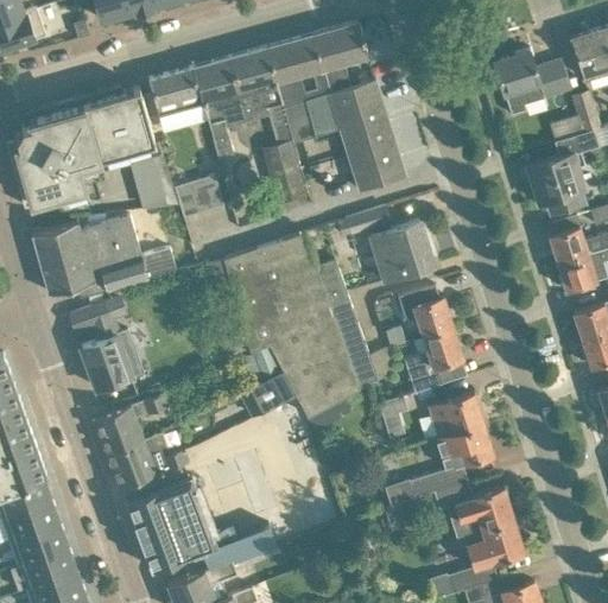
[(19,0),(0,0),(0,21),(37,10),(36,8),(24,13),(19,0)]
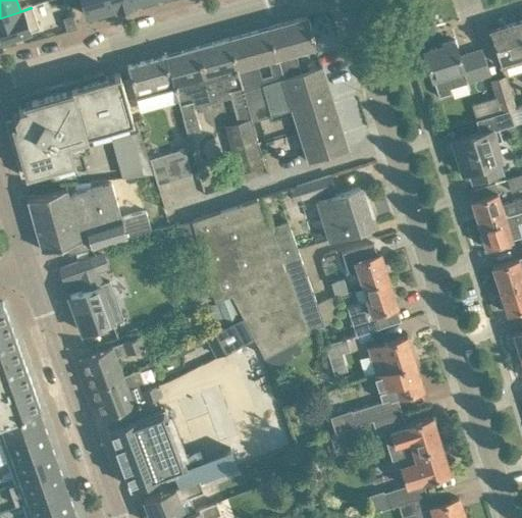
[(105,0),(67,0),(68,1),(72,0),(81,0),(87,18),(109,12),(105,0)]
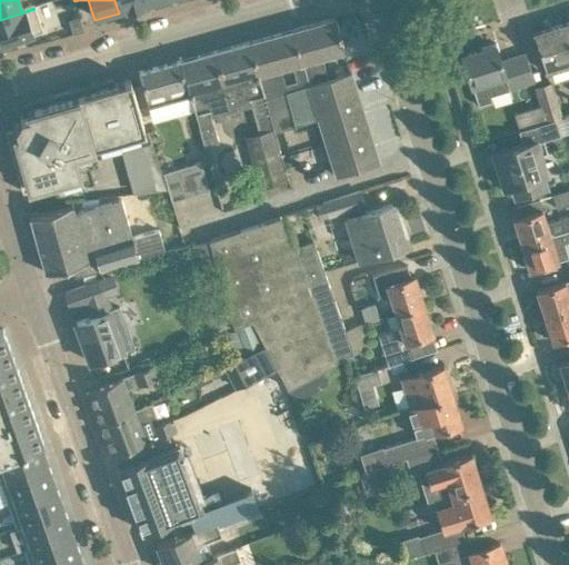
[(115,0),(119,13),(126,11),(127,11),(127,12),(142,8),(139,0),(115,0)]
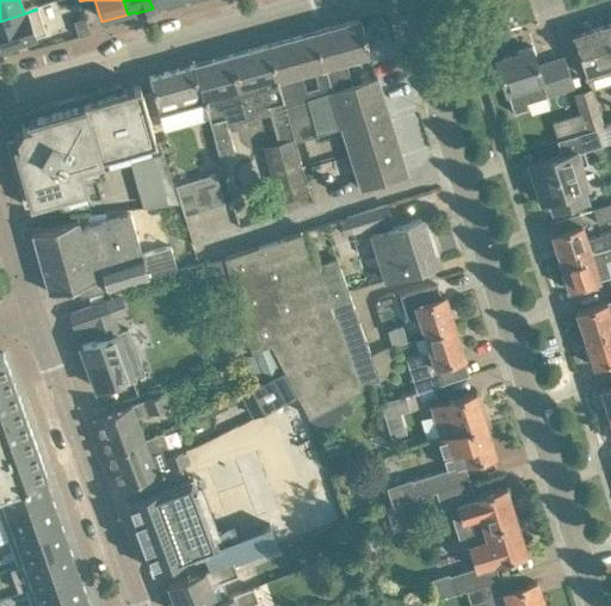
[(37,10),(0,22),(0,50),(5,49),(6,54),(22,48),(20,44),(45,36),(37,10)]
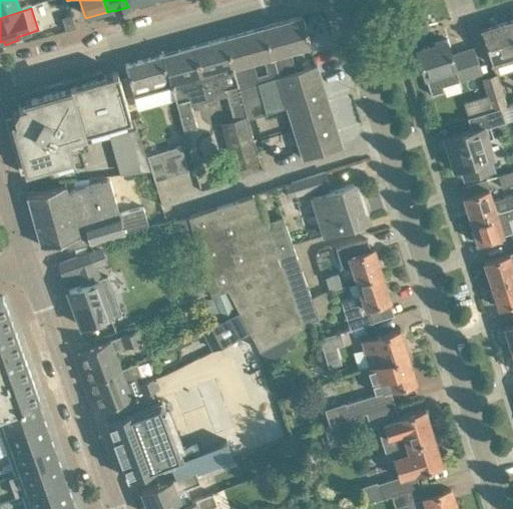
[(71,18),(62,20),(65,33),(75,30),(71,18)]
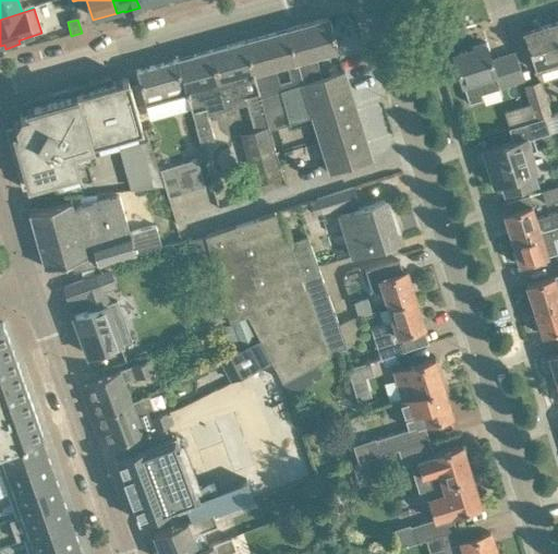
[(329,21),(244,44),(253,75),(257,92),(268,88),(277,86),(273,70),(291,64),(292,70),(296,69),(312,120),(312,121),(329,176),(351,169),(372,163),(343,73),(323,80),(316,58),(337,51),(329,21)]
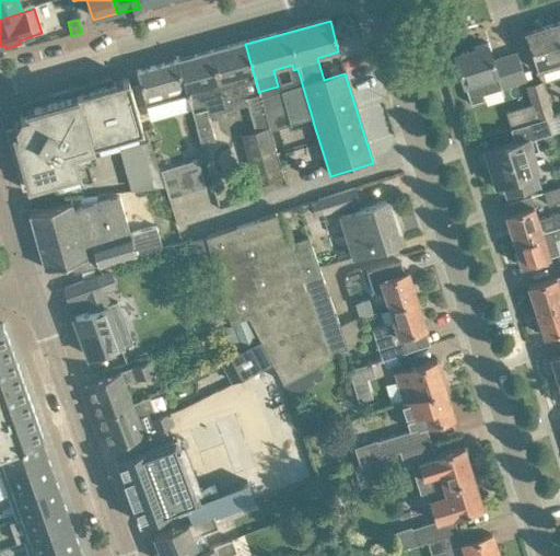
[(538,73),(559,66),(559,43),(555,26),(526,35),(538,73)]
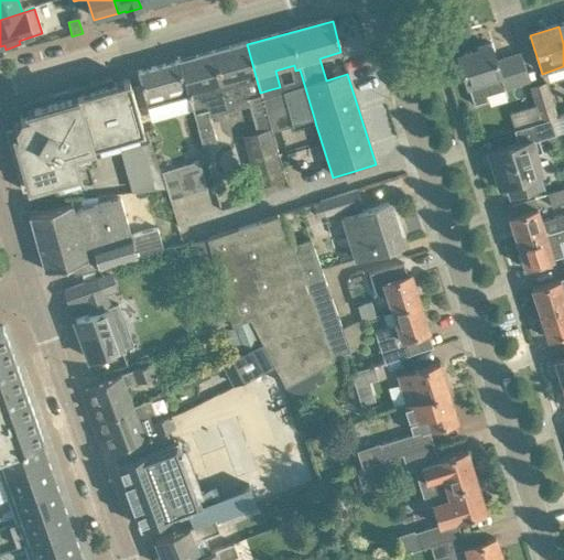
[(247,44),(213,53),(223,89),(229,114),(250,107),(257,133),(242,138),(256,191),(285,182),(272,135),(264,105),(263,101),(262,98),(260,93),(256,76),(247,44)]
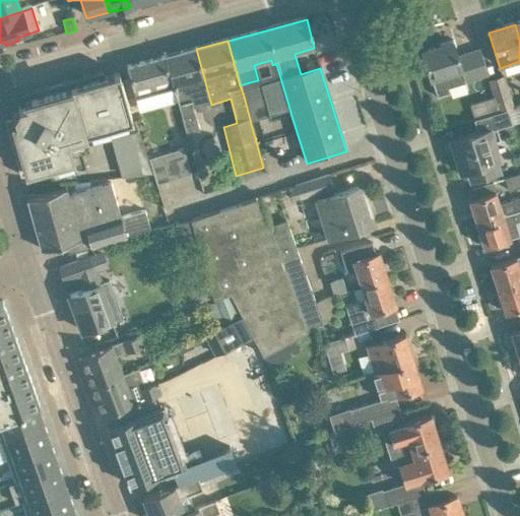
[(489,77),(486,70),(479,51),(458,58),(453,44),(423,54),(437,100),(450,95),(448,89),(464,84),(489,77)]
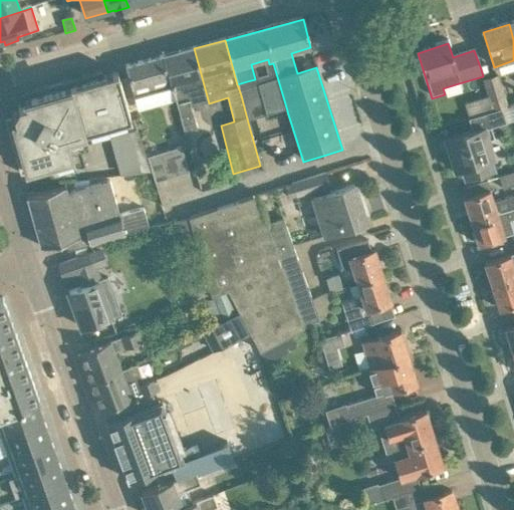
[(194,48),(164,57),(173,90),(176,102),(177,106),(181,105),(185,117),(180,118),(186,138),(198,134),(191,108),(209,103),(203,81),(194,48)]
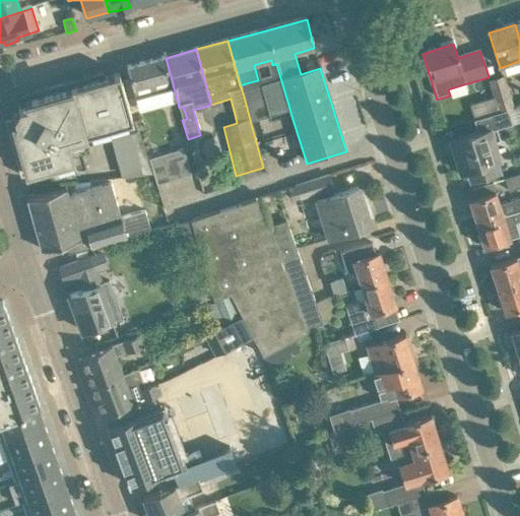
[(166,58),(127,68),(128,72),(132,87),(136,101),(175,91),(166,58)]
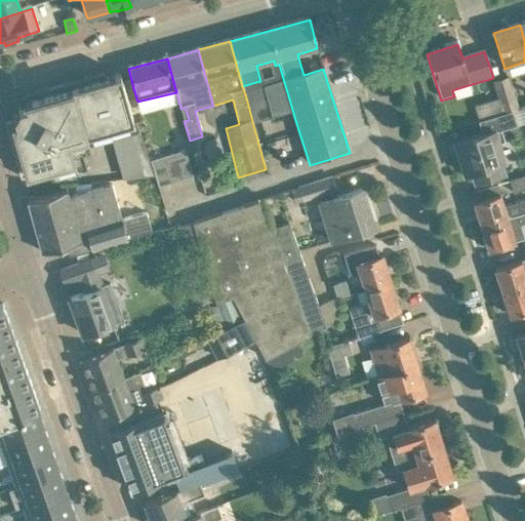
[(71,84),(62,86),(80,151),(111,142),(123,183),(153,174),(136,123),(133,123),(125,95),(120,76),(106,80),(105,74),(84,80),(85,85),(73,89),(71,84)]
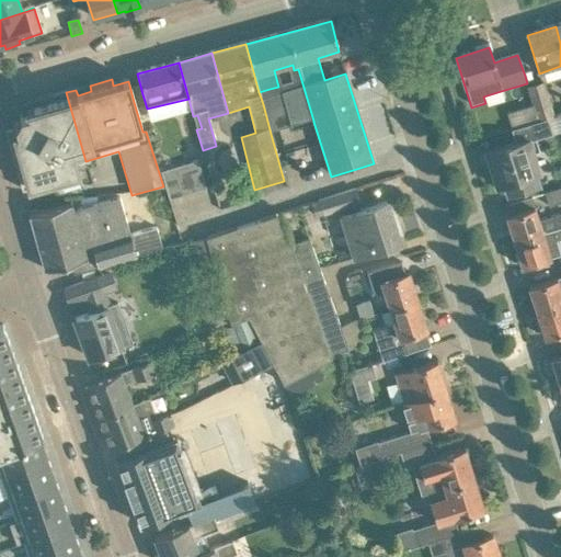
[(538,124),(547,121),(554,118),(545,83),(527,89),(538,123),(538,124)]
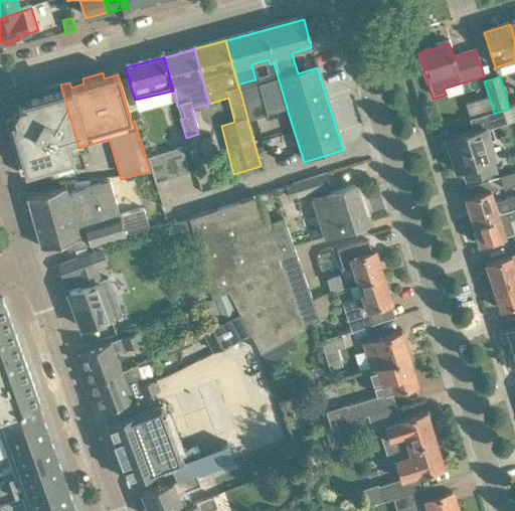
[(255,79),(247,81),(251,93),(260,91),(261,91),(260,87),(263,86),(263,84),(259,86),(256,78),(255,79)]
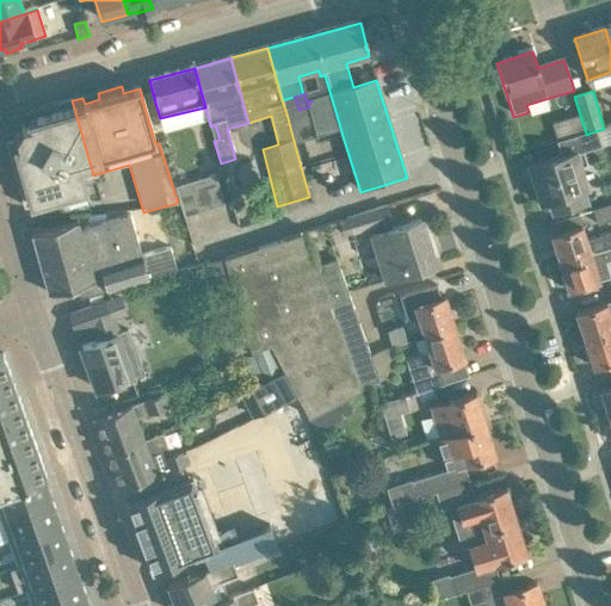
[(294,97),(282,100),(284,106),(285,110),(287,113),(298,110),(294,97)]
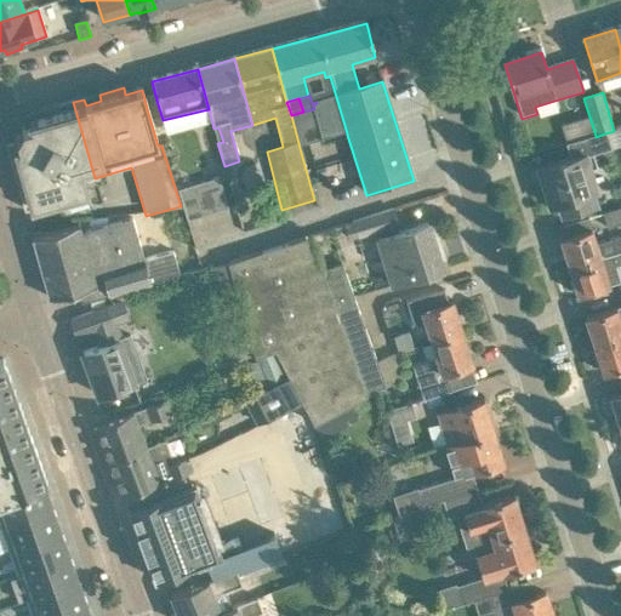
[(20,150),(9,154),(24,212),(49,209),(102,203),(95,178),(73,102),(30,114),(33,126),(24,129),(22,130),(24,137),(17,138),(16,138),(17,142),(20,150)]
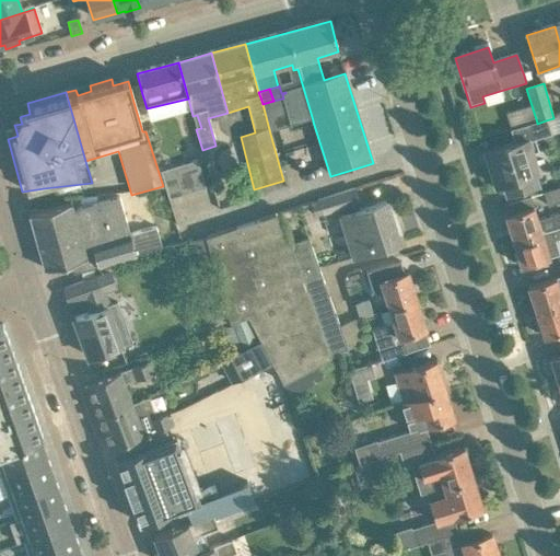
[(283,104),(270,108),(272,115),(287,111),(283,104)]
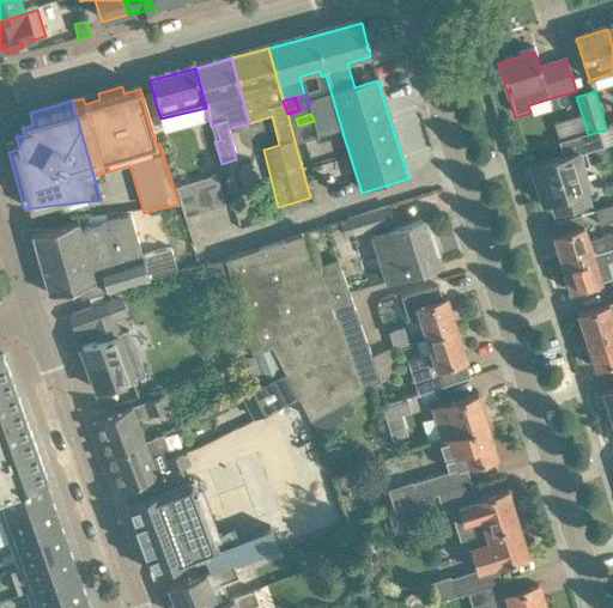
[(314,121),(298,126),(302,134),(316,129),(315,127),(314,121)]
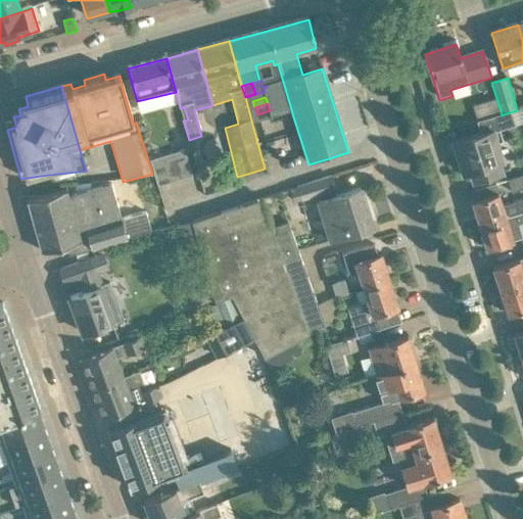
[(270,110),(257,114),(259,121),(271,118),(271,120),(272,119),(270,110)]
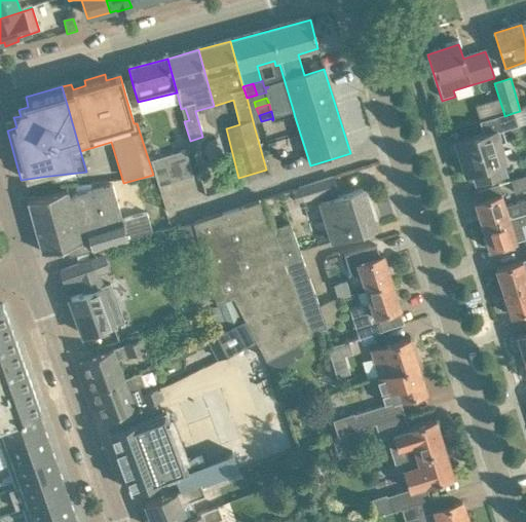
[(484,136),(456,144),(466,176),(473,174),(477,184),(506,174),(504,166),(509,165),(502,146),(506,144),(509,143),(504,131),(517,127),(513,113),(504,116),(504,115),(480,122),(484,136)]
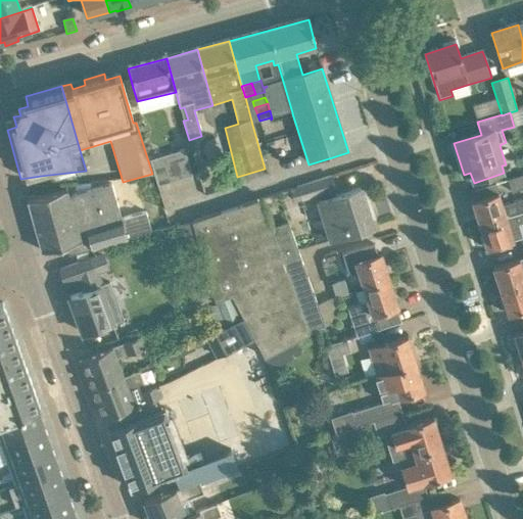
[(184,151),(150,161),(157,187),(192,177),(184,151)]
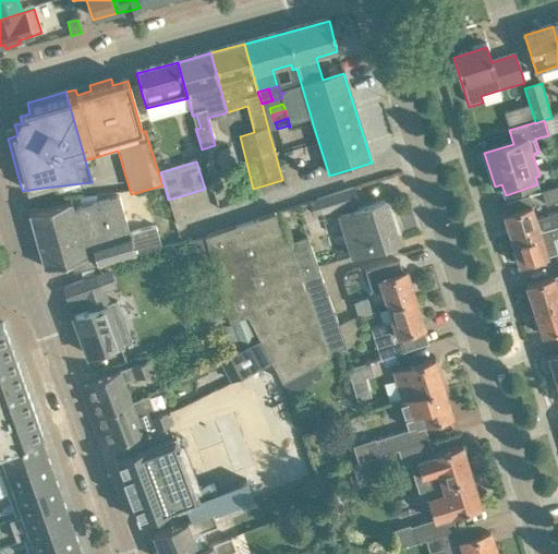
[(546,207),(557,203),(557,189),(542,194),(546,207)]
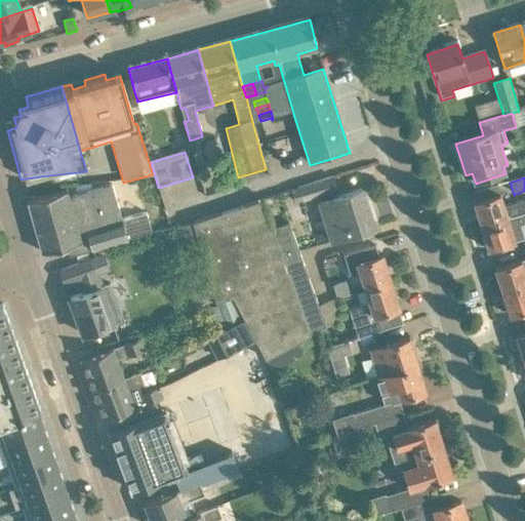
[(332,243),(374,230),(362,191),(337,198),(335,193),(336,192),(332,178),(313,185),(297,190),(290,192),(294,203),(301,201),(303,203),(320,197),(322,203),(320,204),(332,243)]
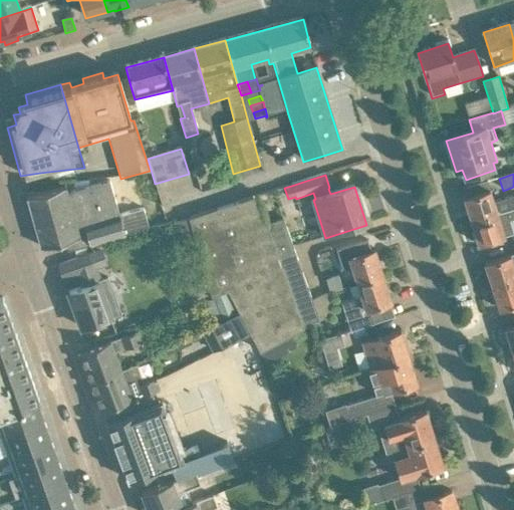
[(90,246),(124,236),(146,230),(141,211),(119,218),(108,183),(66,194),(65,188),(27,199),(41,249),(87,236),(90,246)]
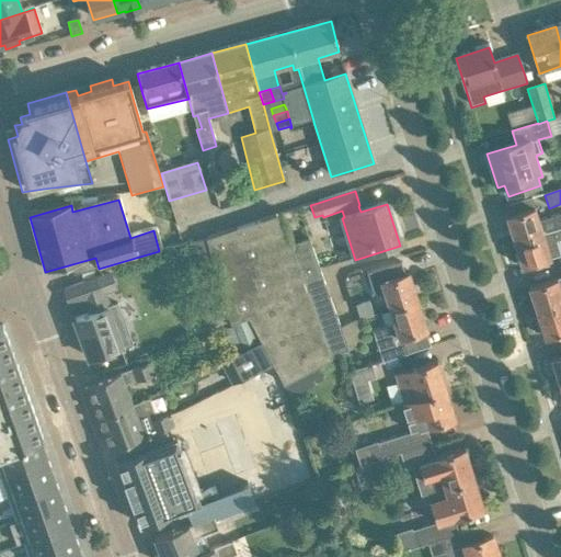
[(560,215),(539,223),(535,208),(506,218),(514,243),(560,228),(560,215)]
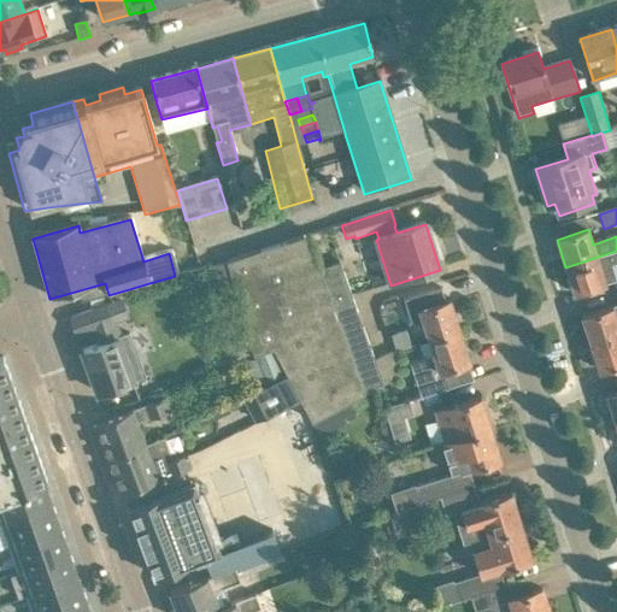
[(319,271),(321,271),(309,236),(227,263),(253,358),(274,352),(285,372),(287,376),(299,400),(299,401),(315,430),(312,424),(364,396),(319,271)]
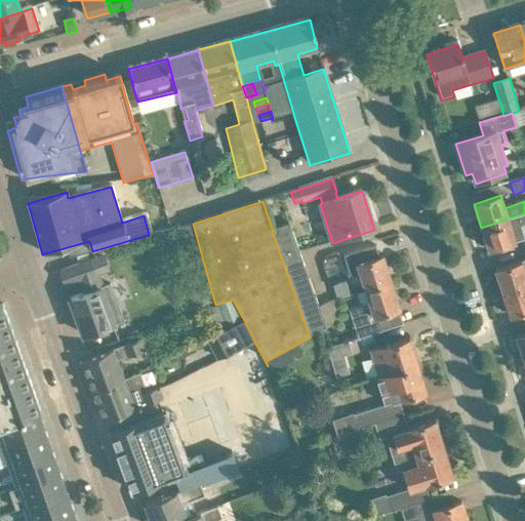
[(489,251),(524,240),(521,227),(524,225),(524,213),(481,228),(489,251)]
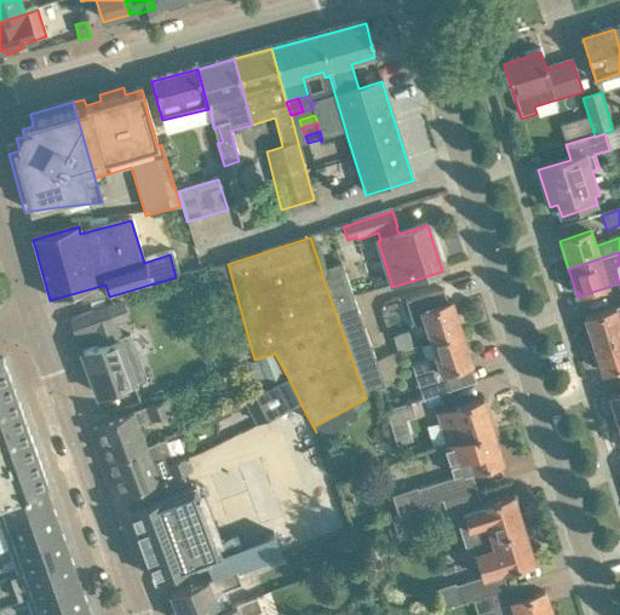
[(321,272),(366,398),(385,388),(384,386),(375,362),(342,265),(322,272),(321,272)]
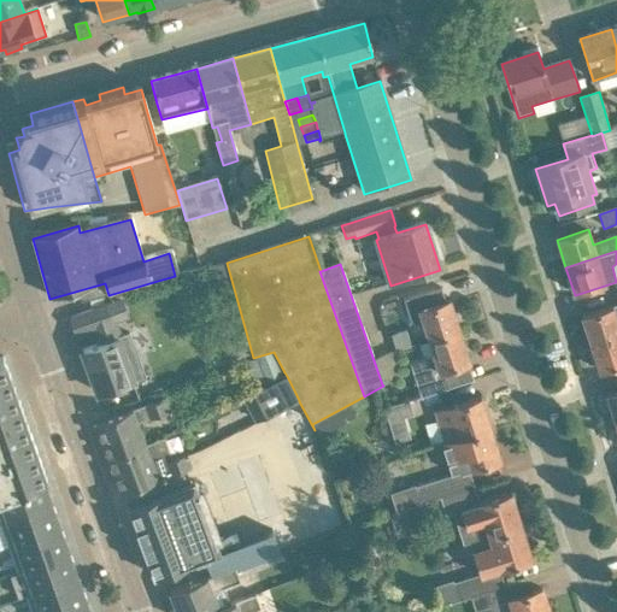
[(450,301),(445,302),(441,290),(404,302),(411,323),(418,328),(424,325),(429,342),(459,333),(450,301)]
